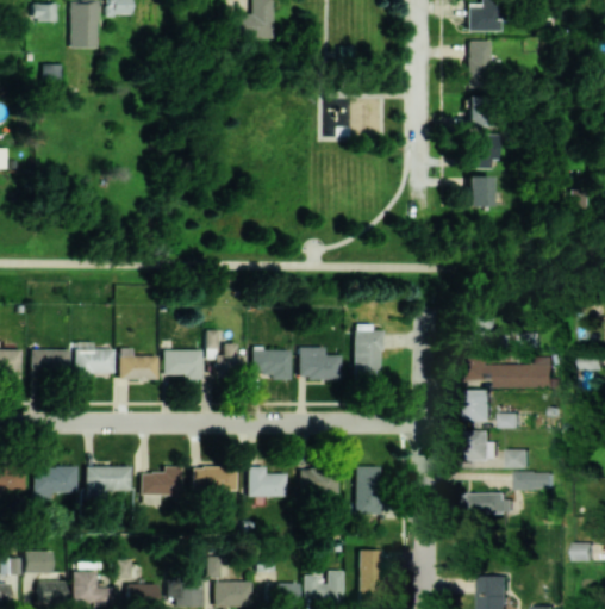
[(99,1),(70,0),(70,47),(99,48),(99,1)]
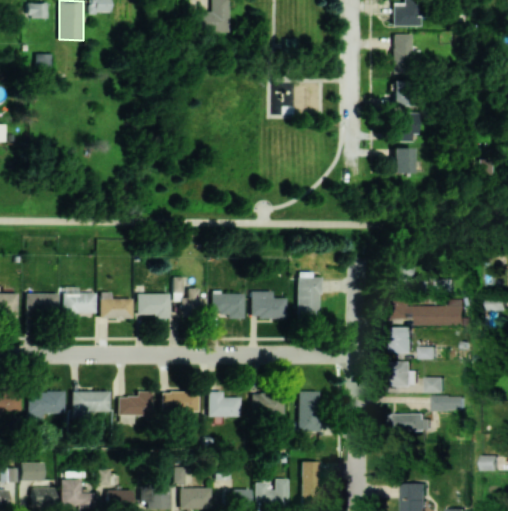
[(111,13),(111,0),(89,0),(90,13),(111,13)]
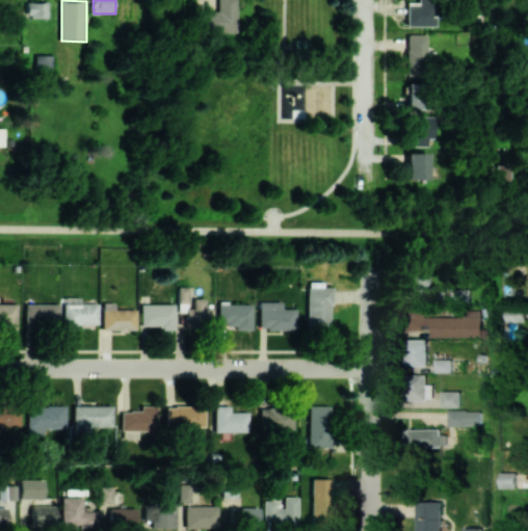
[(239,33),(237,0),(218,0),(219,12),(203,12),(204,34),(239,33)]
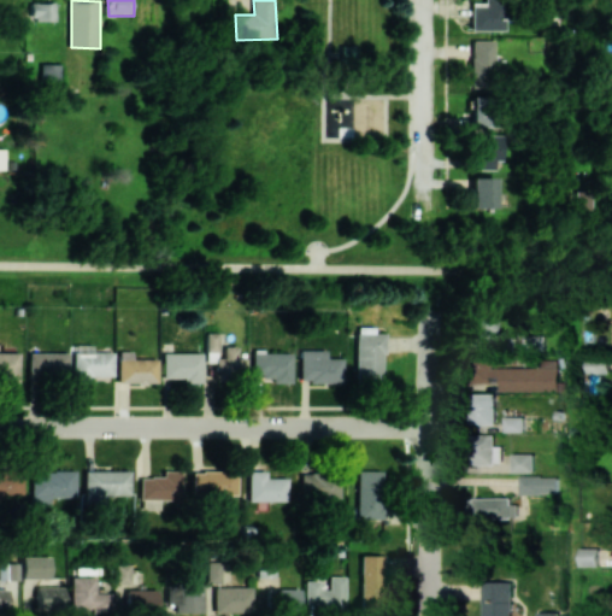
[(474,31),(507,31),(507,0),(487,0),(487,4),(475,4),(474,31)]
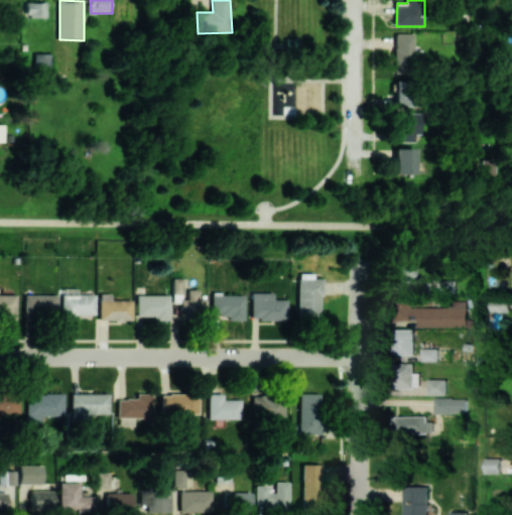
[(48,17),(48,3),(27,3),(27,17),(48,17)]
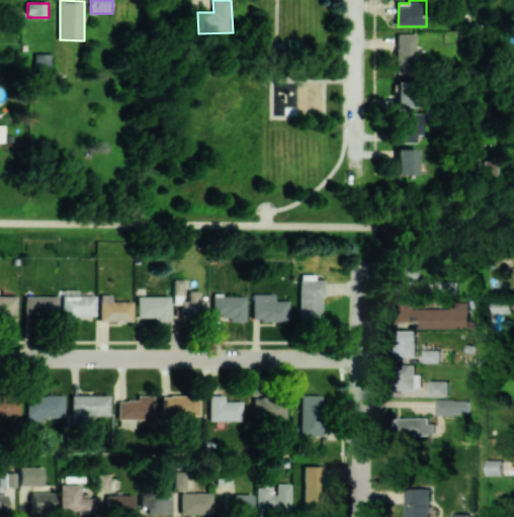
[(399,75),(418,75),(418,34),(399,35),(399,75)]
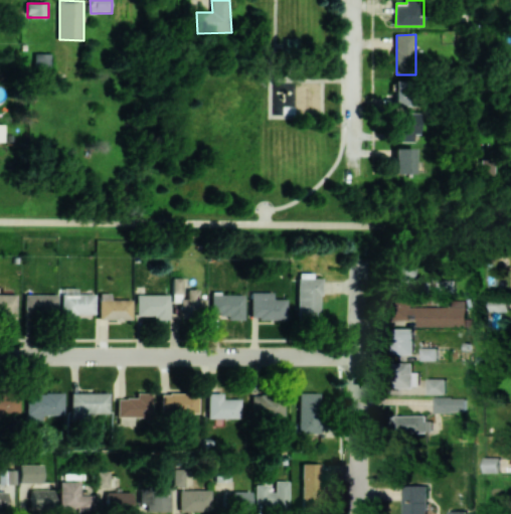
[(286,37),(286,48),(301,48),(301,37),(286,37)]
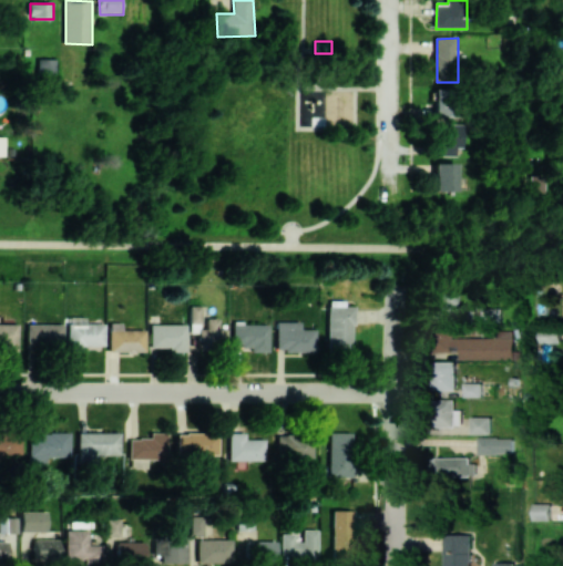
[(40,75),(58,75),(59,60),(40,60),(40,75)]
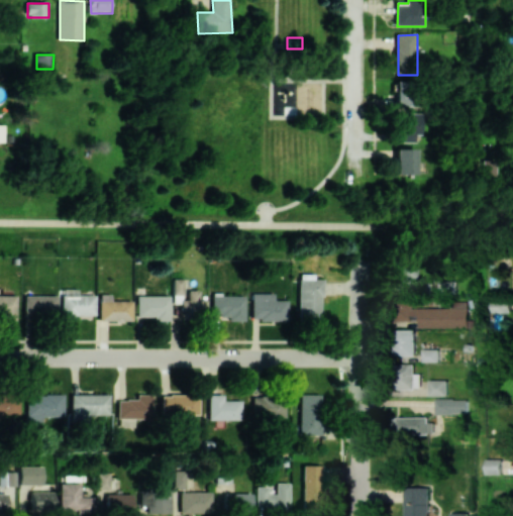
[(397,106),(418,107),(418,83),(397,82),(397,106)]
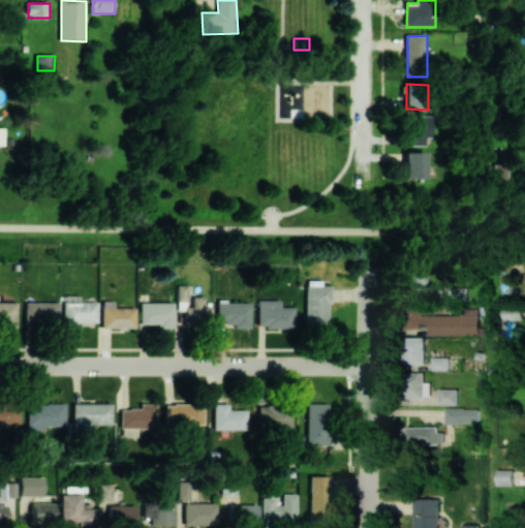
[(434,147),(434,117),(408,117),(407,146),(434,147)]
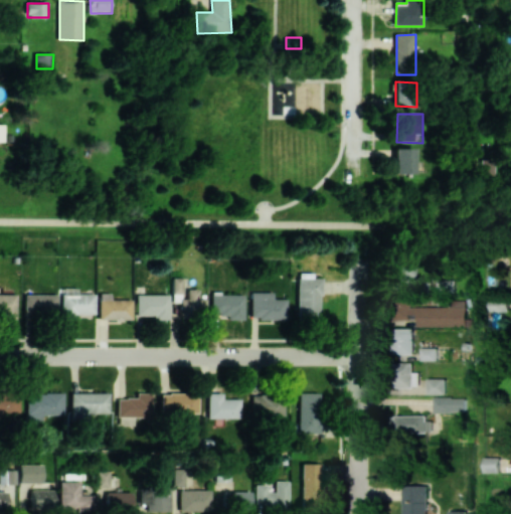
[(395,174),(415,174),(415,149),(395,149),(395,174)]
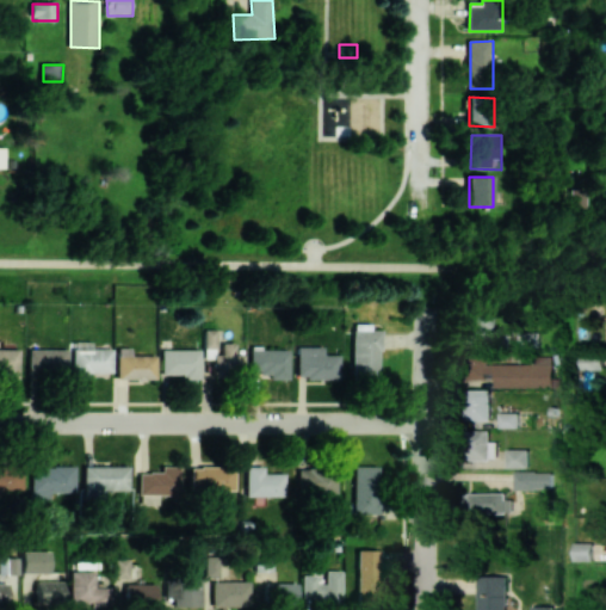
[(589,210),(589,190),(574,190),(574,209),(589,210)]
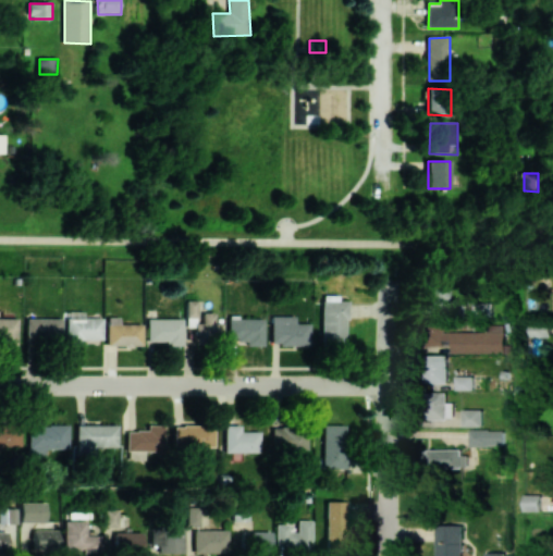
[(451,285),(429,284),(429,312),(450,313),(451,285)]
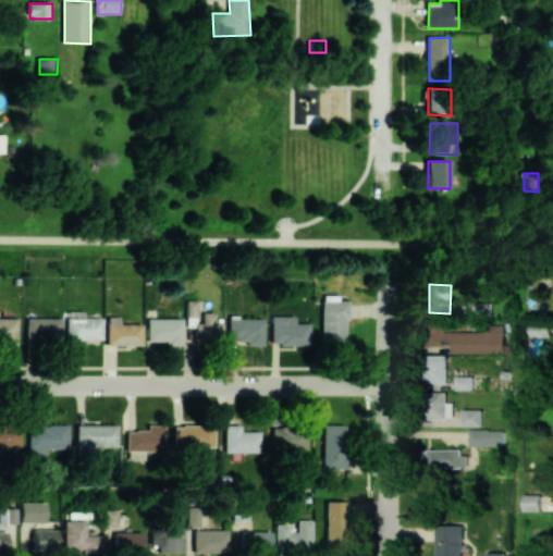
[(348,346),(349,301),(341,301),(341,296),(324,296),(324,346),(348,346)]
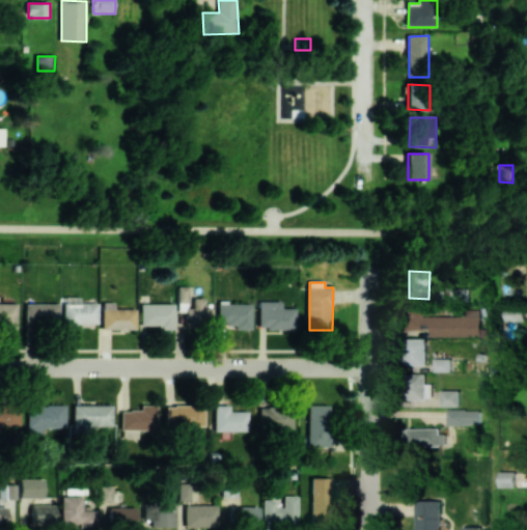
[(191,287),(181,287),(181,309),(188,309),(188,327),(215,328),(215,308),(207,308),(207,299),(196,298),(196,309),(191,309),(191,287)]
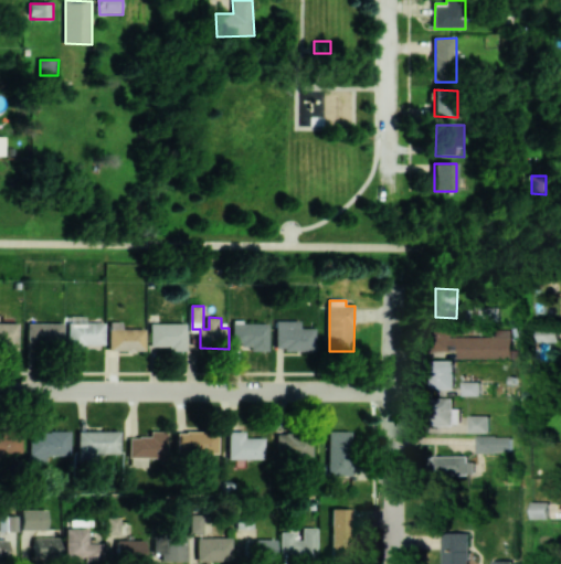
[(504,309),(476,308),(475,320),(504,321),(504,309)]
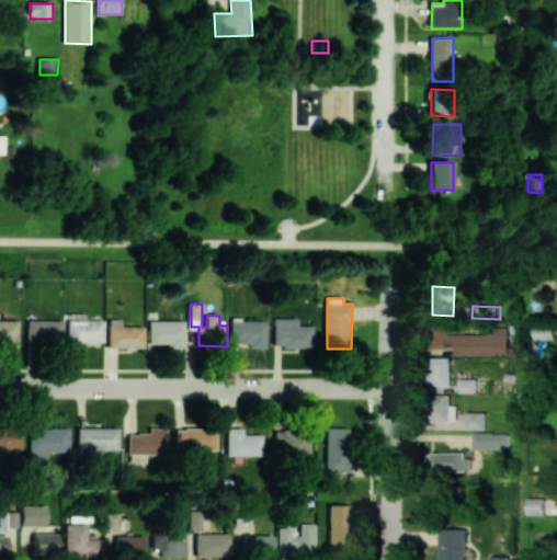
[(87,343),(105,343),(105,321),(86,320),(86,318),(69,318),(69,350),(87,350),(87,343)]
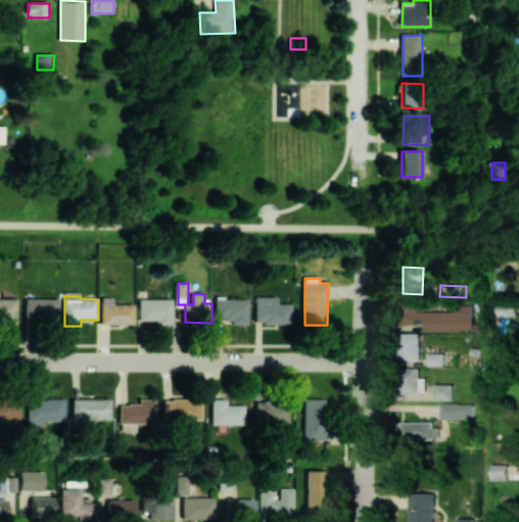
[(294,304),(280,304),(280,297),(256,297),(256,325),(294,326),(294,304)]
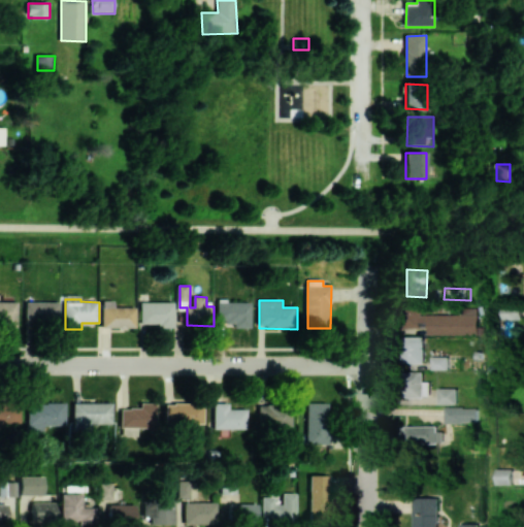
[(20,303),(0,302),(0,325),(19,326),(20,303)]
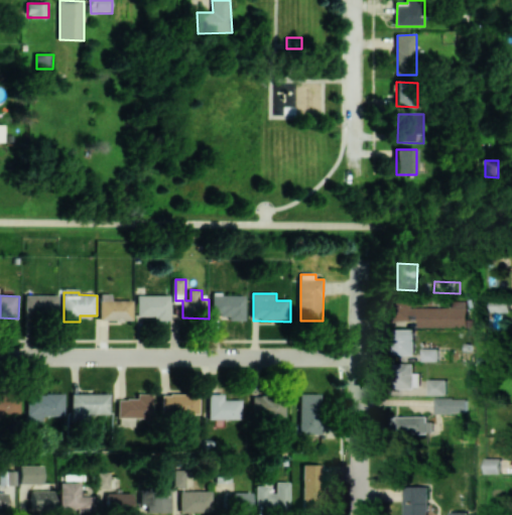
[(59,296),(26,295),(26,318),(59,318),(59,296)]
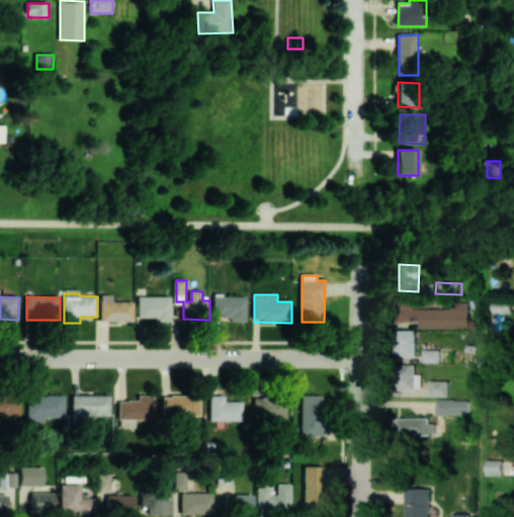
[(172,296),(139,297),(140,319),(157,318),(157,322),(173,322),(172,296)]
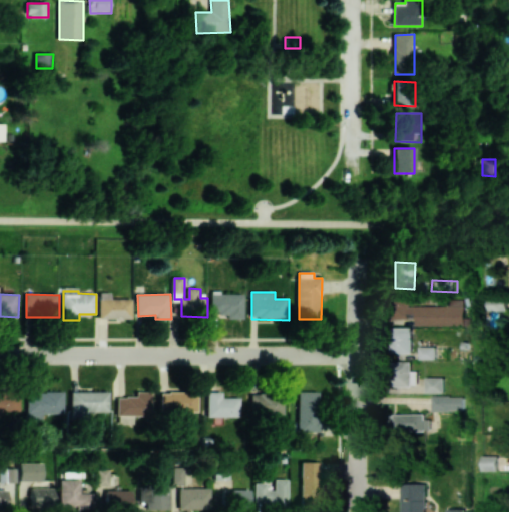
[(244,295),(212,295),(212,314),(228,314),(228,319),(244,320),(244,295)]
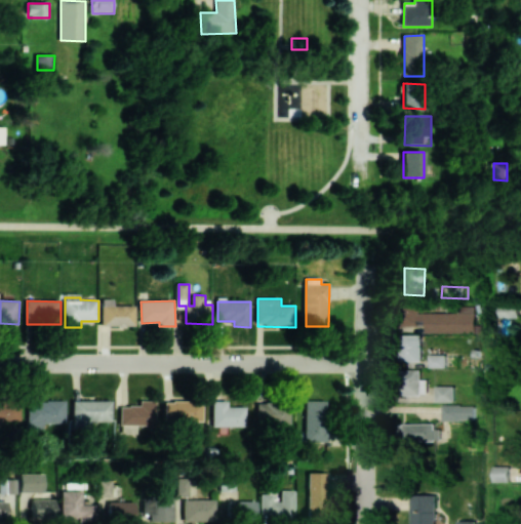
[(480,334),(480,308),(464,308),(464,314),(424,313),(424,301),(404,301),(404,327),(431,327),(431,334),(480,334)]
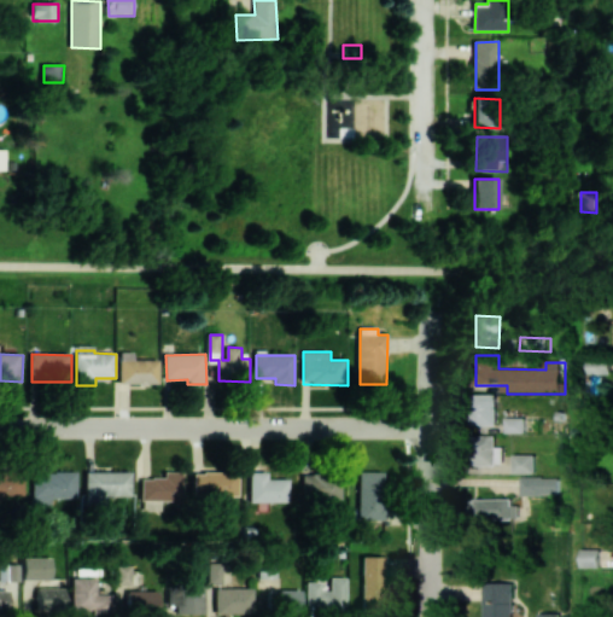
[(161,360),(121,361),(122,385),(161,384),(161,360)]
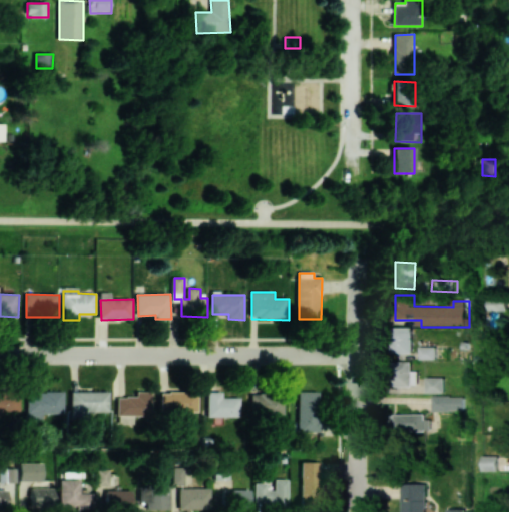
[(492,312),(508,312),(508,302),(492,302),(492,312)]
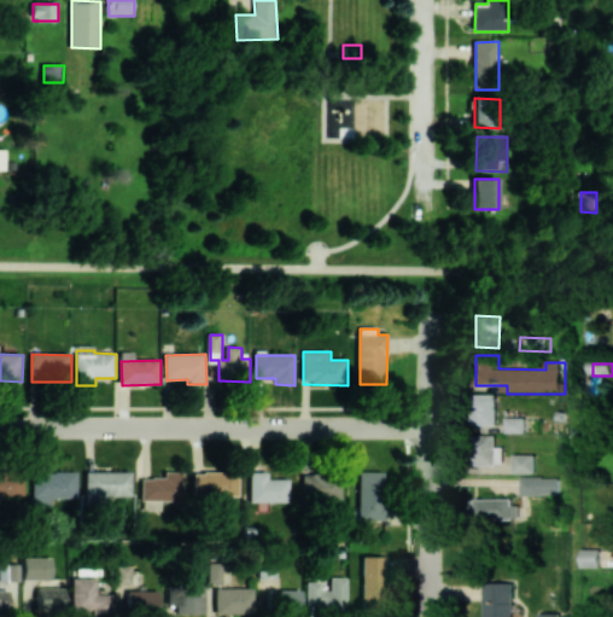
[(500,395),(477,396),(477,426),(501,425),(500,395)]
